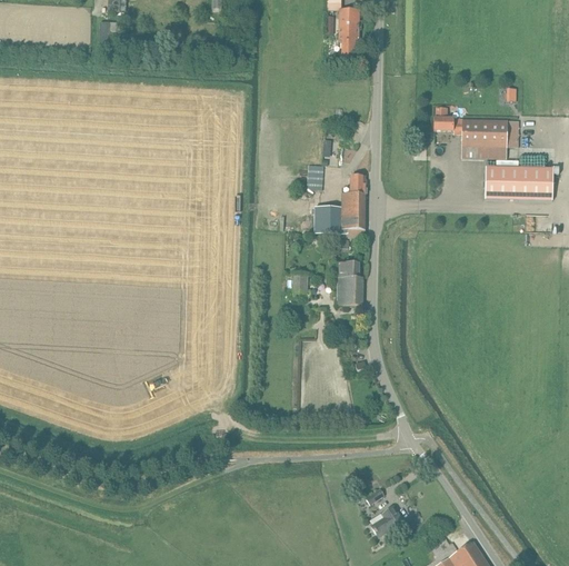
[(107,0),(107,11),(119,11),(125,11),(126,0),(107,0)]
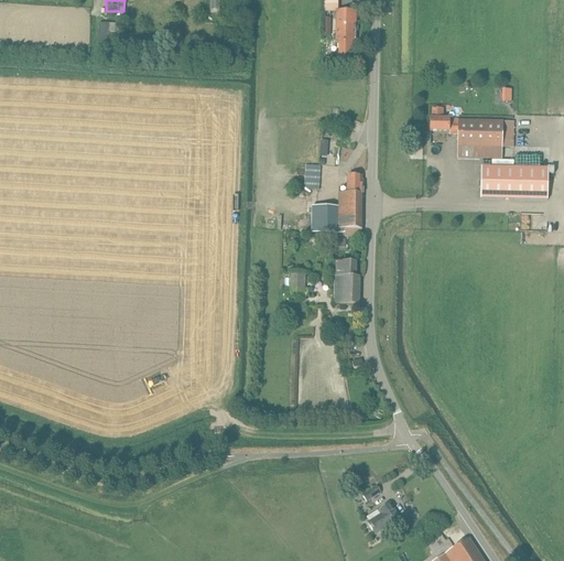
[(323,0),(323,10),(336,10),(336,8),(338,8),(337,0),(323,0)]
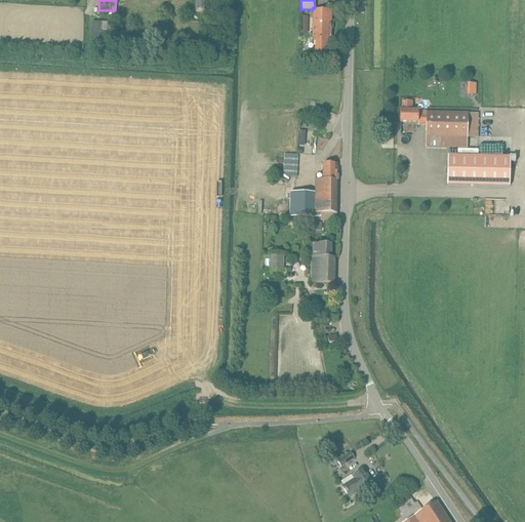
[(315,57),(327,57),(328,37),(331,37),(331,8),(315,7),(313,7),(313,9),(313,37),(316,37),(315,57)]
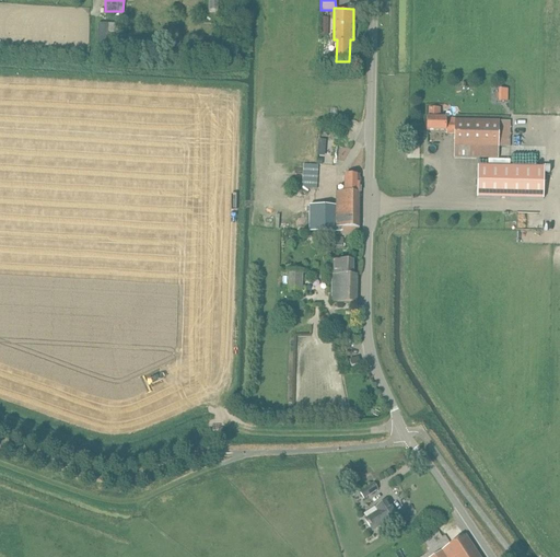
[(97,21),(96,45),(106,45),(107,30),(114,30),(114,21),(107,21),(97,21)]
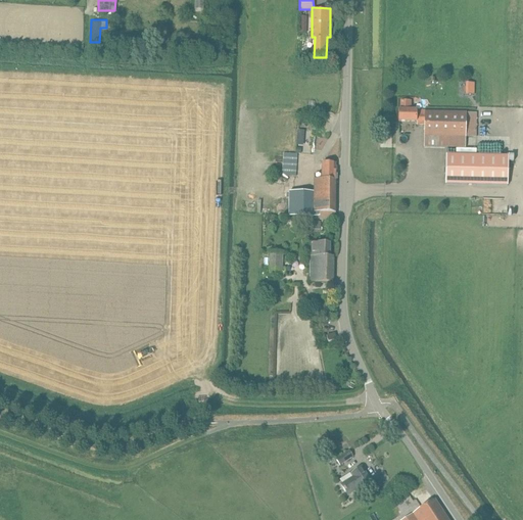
[(399,107),(398,107),(398,119),(417,119),(417,120),(425,120),(425,134),(466,135),(476,135),(476,110),(466,110),(466,109),(425,109),(417,108),(417,107),(411,107),(411,98),(399,98),(399,107)]
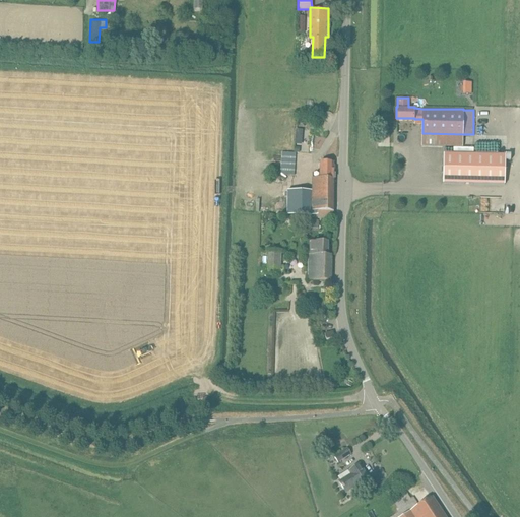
[(294,150),(282,150),(281,171),(283,171),(284,173),(287,173),(294,173),(296,150),(296,151),(299,151),(300,145),(294,145),(294,150)]
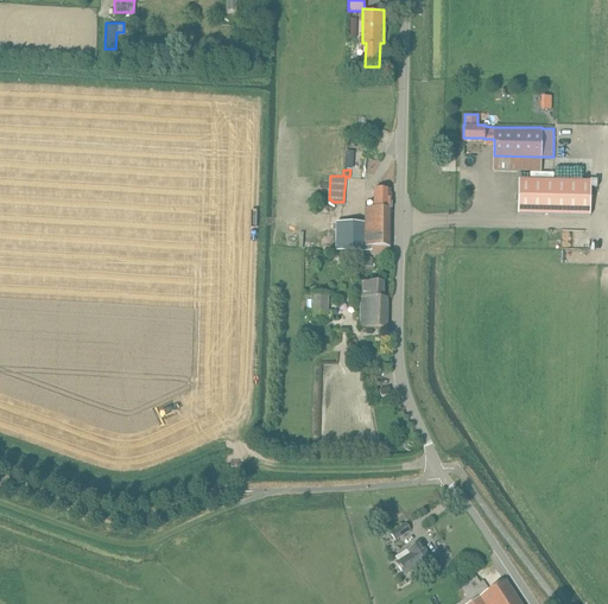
[(590,213),(591,179),(519,177),(518,211),(590,213)]
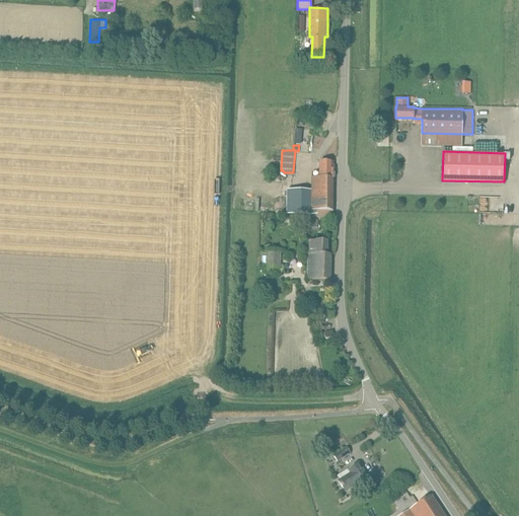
[(311,175),(310,175),(310,188),(310,213),(316,213),(316,215),(319,215),(332,215),(332,167),(332,160),(318,160),(318,175),(311,175)]
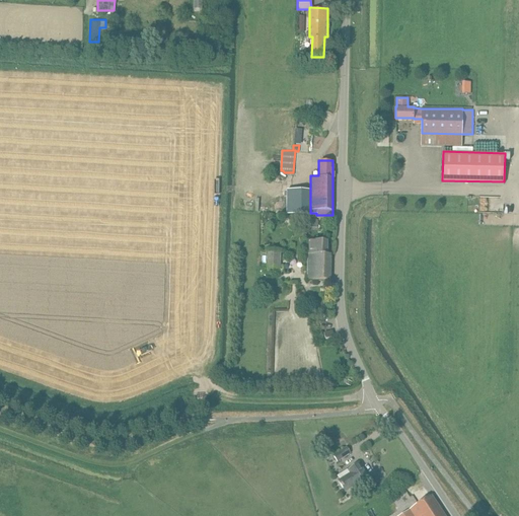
[(293,188),(287,188),(287,213),(310,213),(310,188),(293,188)]
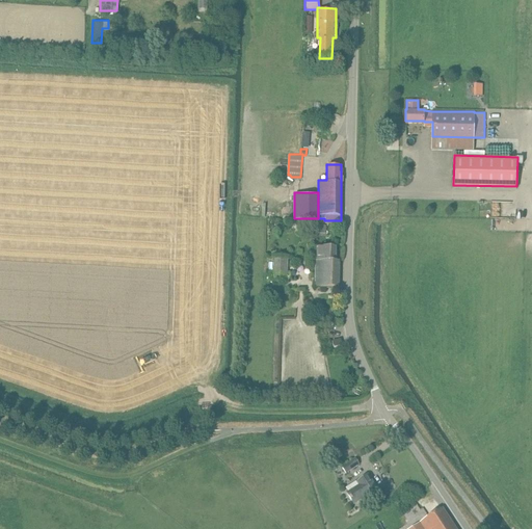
[(317,222),(317,219),(303,219),(303,225),(310,225),(310,231),(326,232),(326,222),(317,222)]
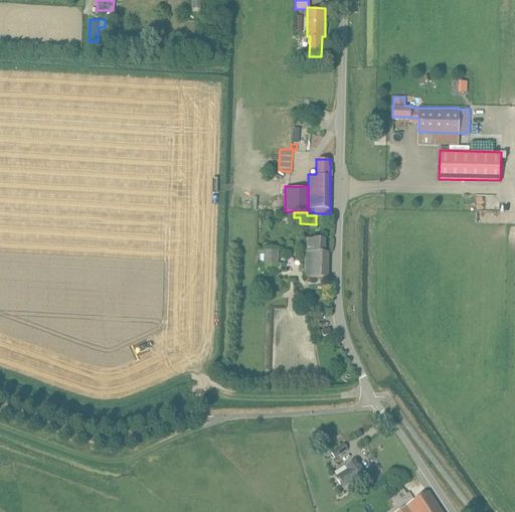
[(329,249),(325,249),(326,236),(307,236),(307,247),(306,247),(306,276),(322,276),(328,276),(329,249)]
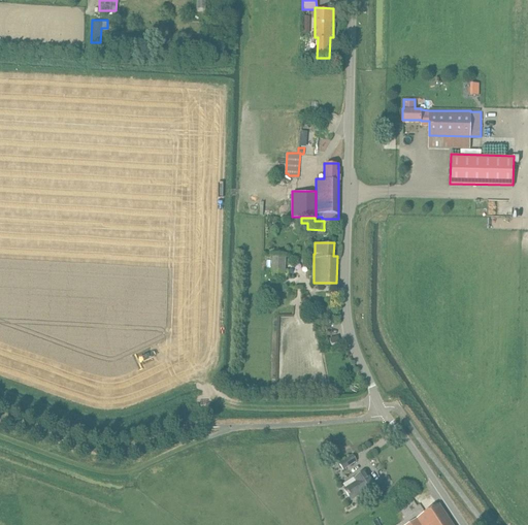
[(271,274),(285,274),(286,255),(272,254),(271,274)]
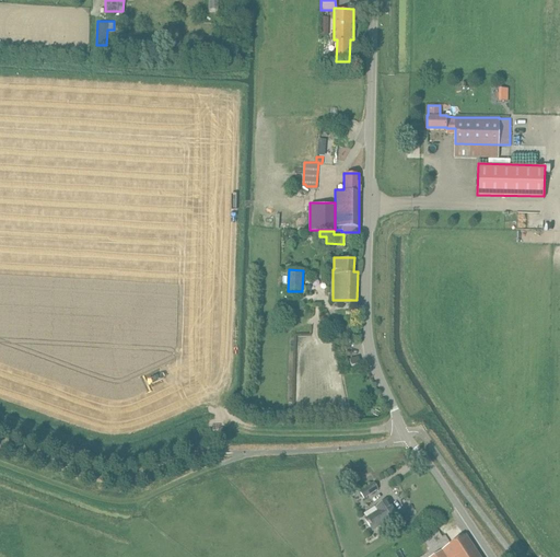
[(357,473),(349,478),(354,488),(363,483),(357,473)]
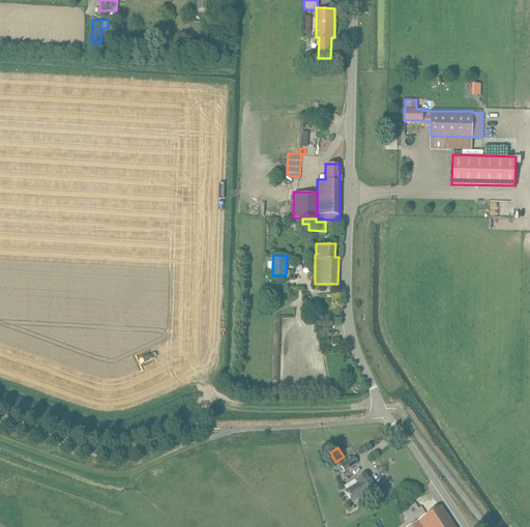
[(354,455),(341,463),(345,469),(358,460),(354,455)]
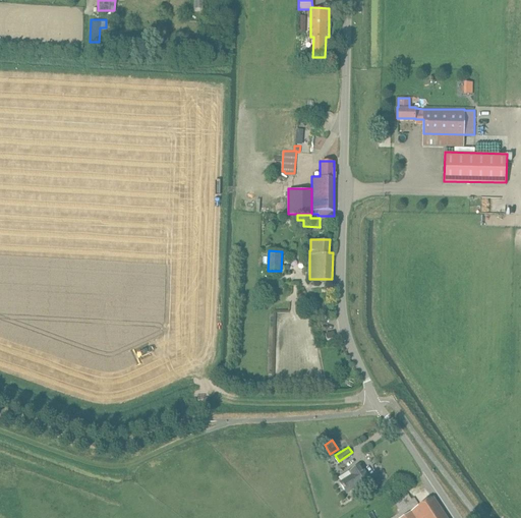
[(359,483),(360,486),(361,486),(371,479),(360,462),(350,469),(352,472),(340,480),(347,492),(359,483)]
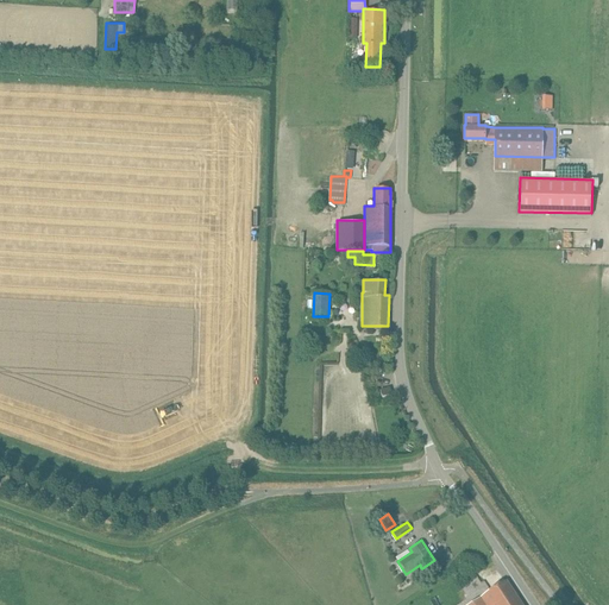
[(482,596),(468,604),(523,604),(507,580),(482,596)]
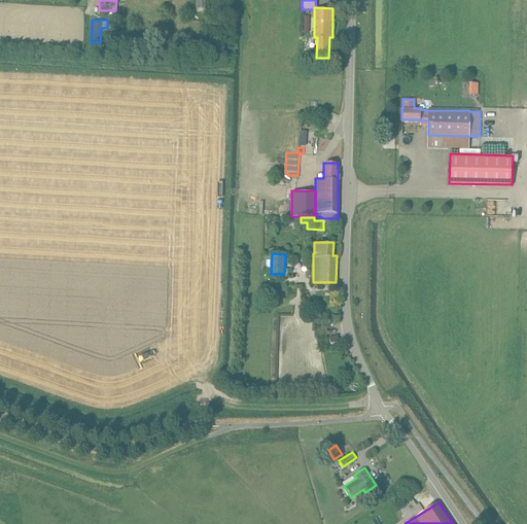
All buildings are outlined.
